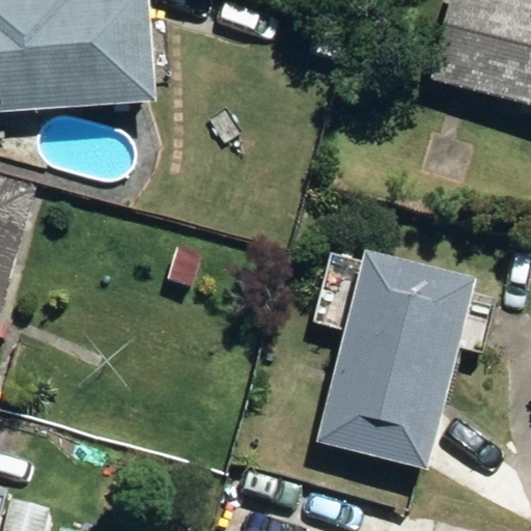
[(0,0),(0,112),(155,104),(147,0),(0,0)]
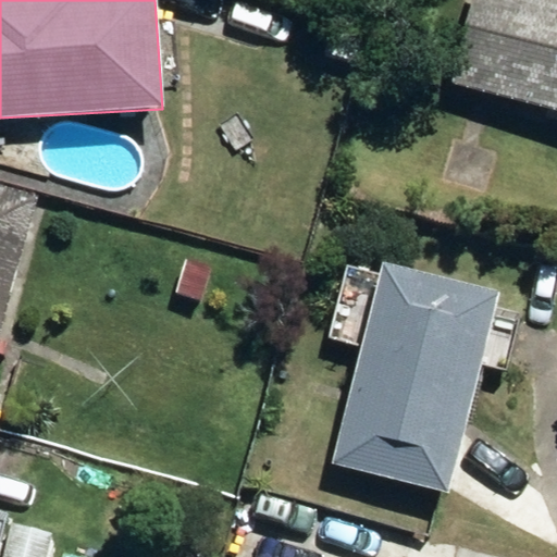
[(556,0),(472,0),(450,79),(556,109),(556,0)]
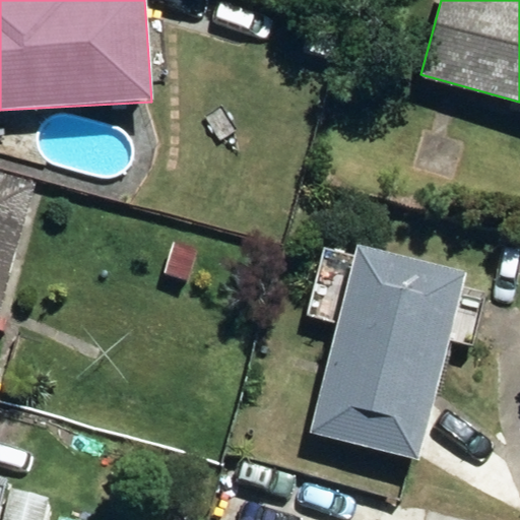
[(0,307),(34,183),(0,174),(0,307)]
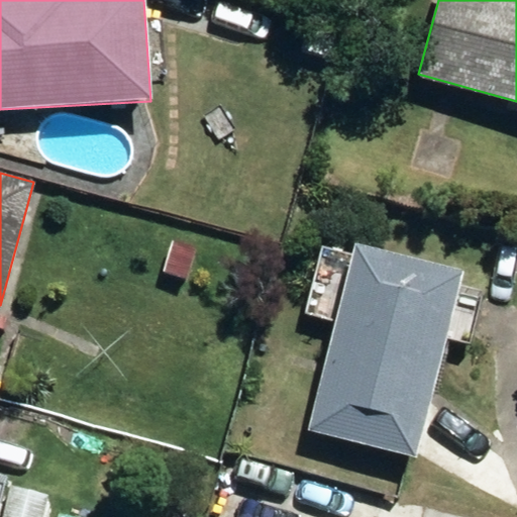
[(164,271),(188,278),(197,246),(173,239),(164,271)]
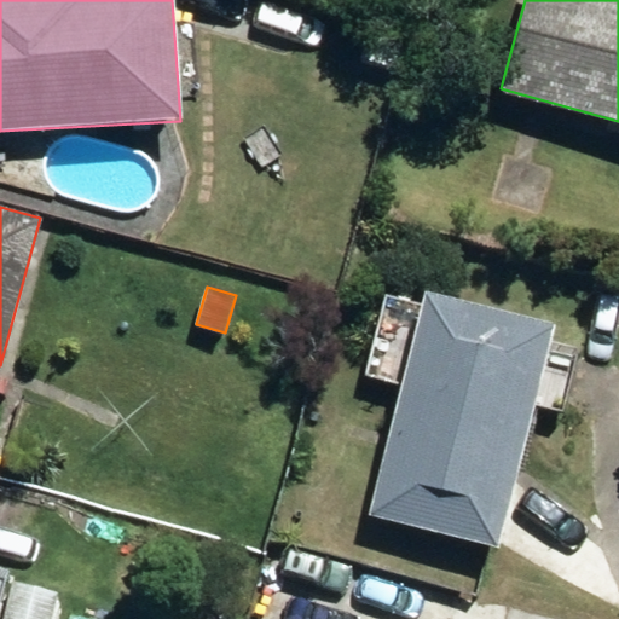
[(368,515),(498,548),(553,327),(424,296),(405,380),(358,369),(341,441),(383,453),(368,515)]
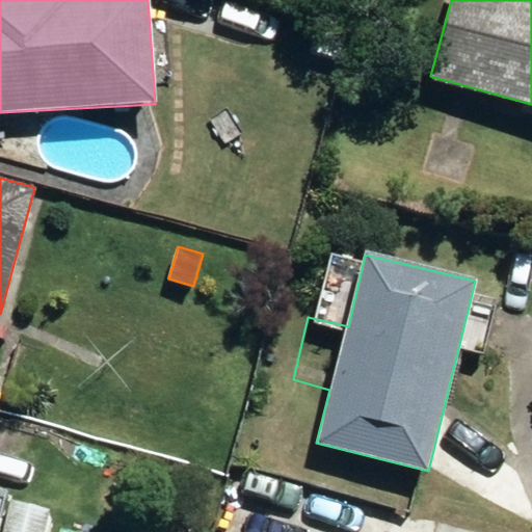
[(4,531),(45,531),(50,506),(10,499),(4,531)]
